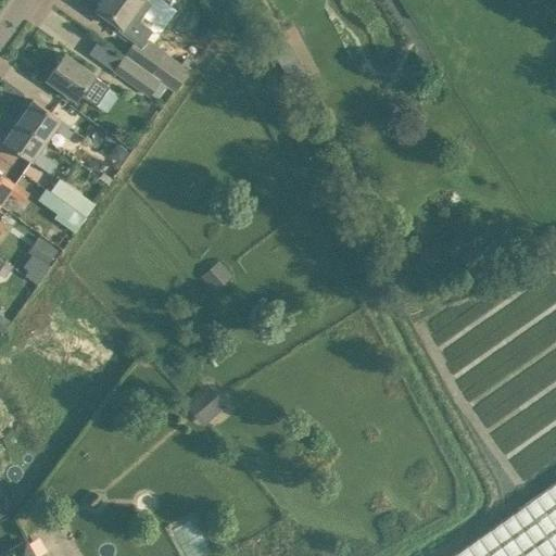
[(125,55),(175,90),(194,63),(186,57),(181,63),(167,52),(167,51),(148,37),(147,39),(140,35),(146,26),(131,16),(143,0),(102,0),(97,9),(137,38),(125,55)]
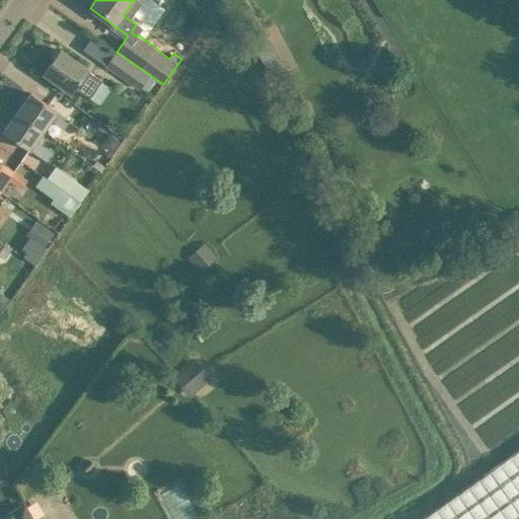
[(88,72),(89,70),(61,50),(44,74),(72,94),(76,88),(90,97),(102,81),(88,72)]
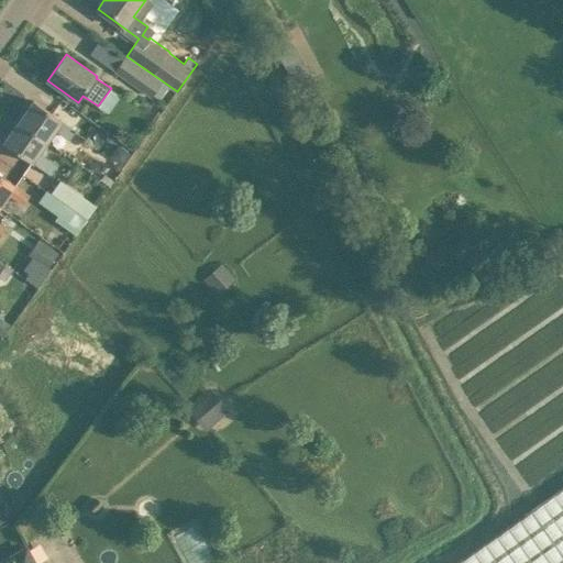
[(306,66),(300,55),(283,64),(289,75),(306,66)]
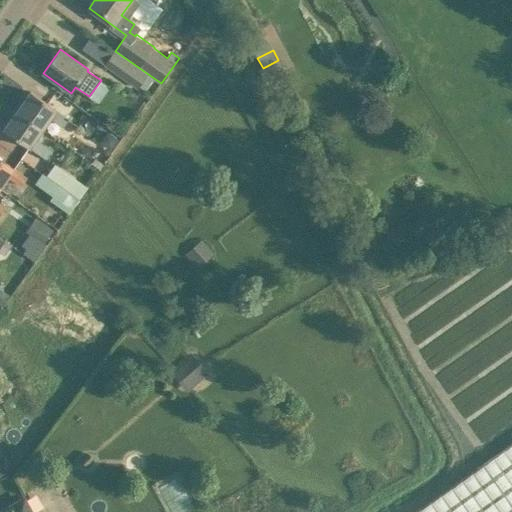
[(105,65),(137,88),(138,87),(146,92),(155,80),(161,84),(161,83),(115,51),(105,65)]
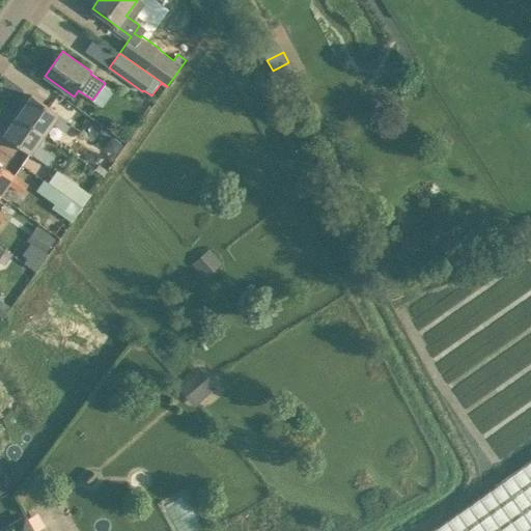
[(18,114),(45,133),(53,122),(65,131),(72,122),(31,94),(18,114)]
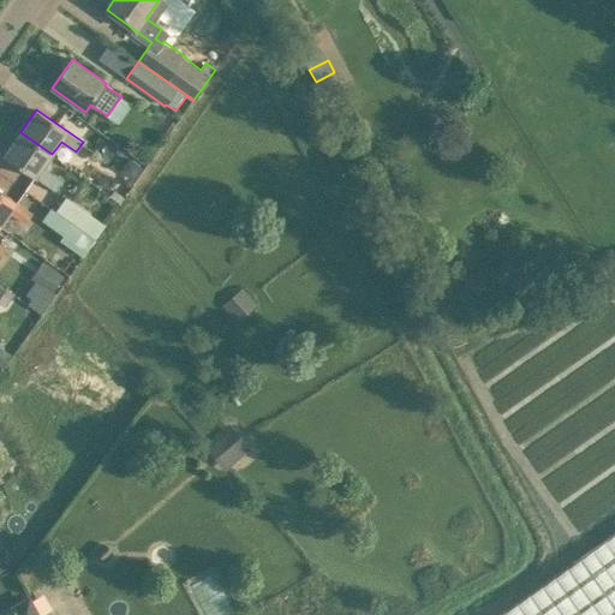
[(4,155),(54,191),(63,180),(43,167),(52,154),(21,132),(4,155)]
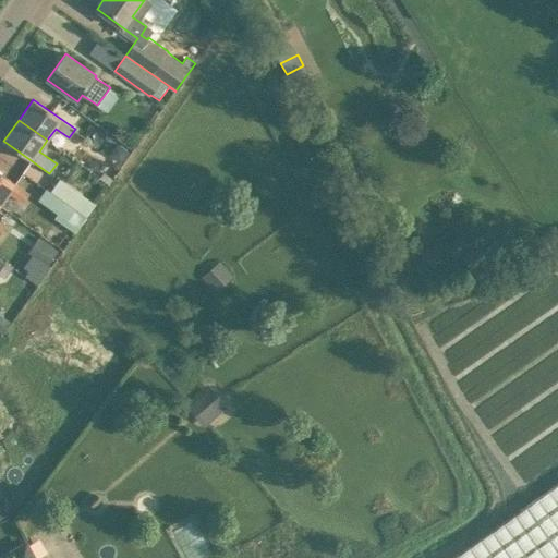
[(108,155),(119,162),(128,150),(117,143),(108,155)]
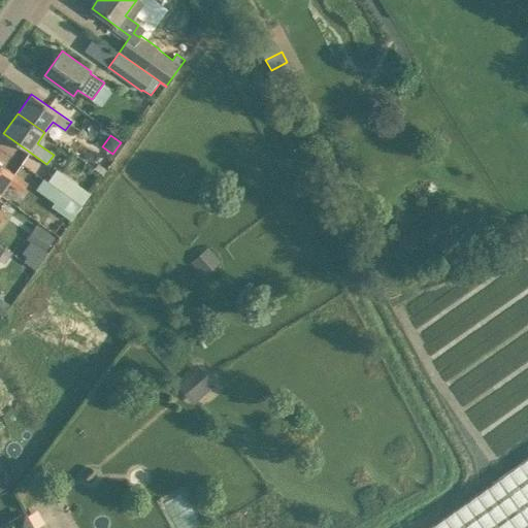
[(0,193),(7,184),(22,193),(29,184),(0,163),(0,193)]
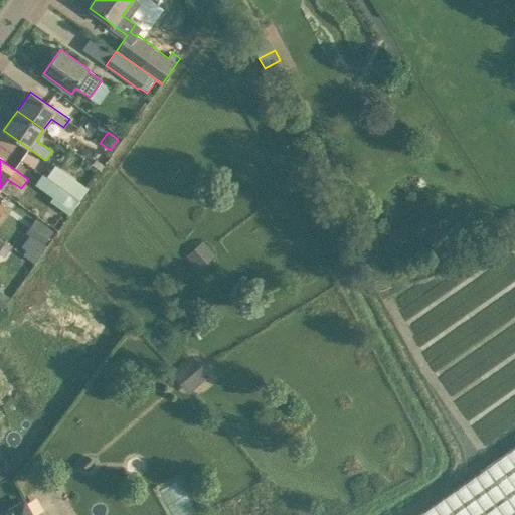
[(105,166),(95,159),(91,164),(101,171),(105,166)]
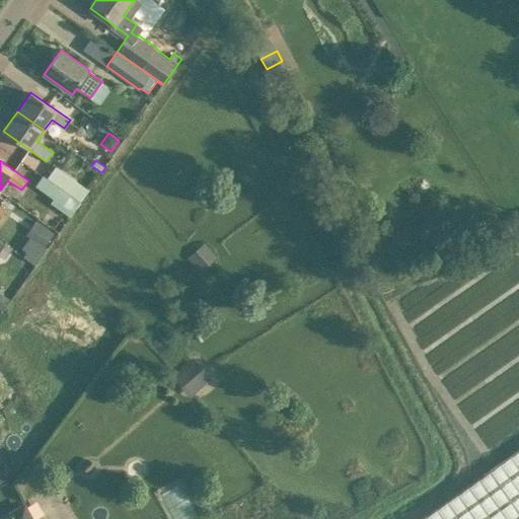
[(44,175),(42,177),(79,204),(88,191),(62,171),(54,182),(44,175)]
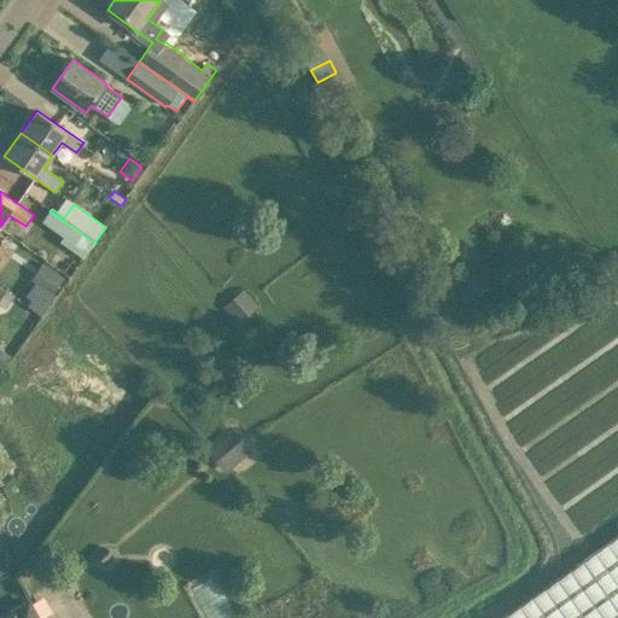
[(83,257),(94,243),(50,211),(42,221),(64,237),(60,240),(83,257)]
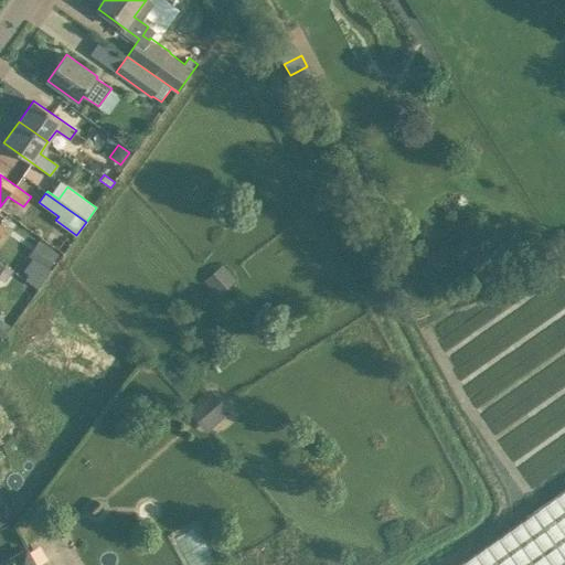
[(46,245),(35,260),(48,269),(59,254),(46,245)]
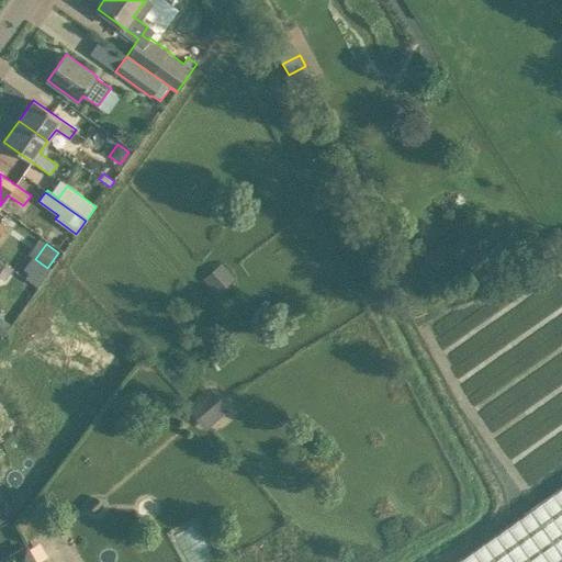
[(0,277),(6,281),(13,269),(0,259),(0,277)]
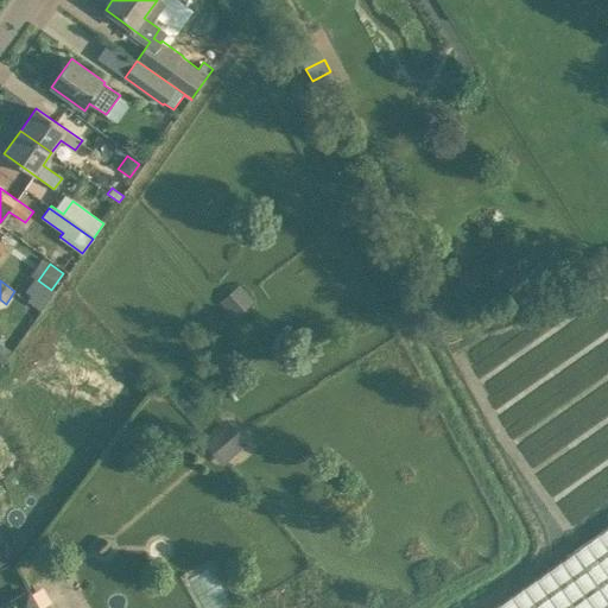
[(254,303),(239,285),(220,301),(234,318),(254,303)]
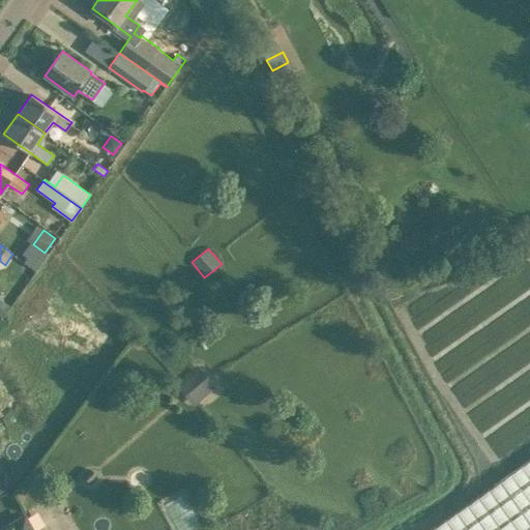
[(0,316),(2,318),(11,304),(0,296),(0,316)]
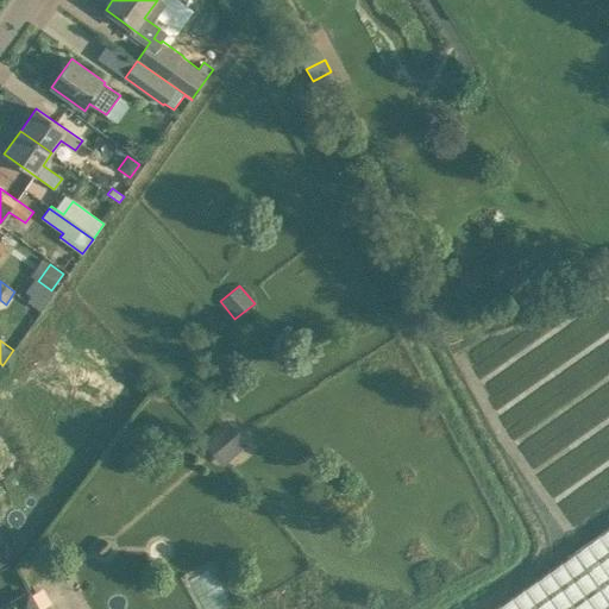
[(248,443),(227,419),(207,437),(202,441),(223,465),(226,462),(248,443)]
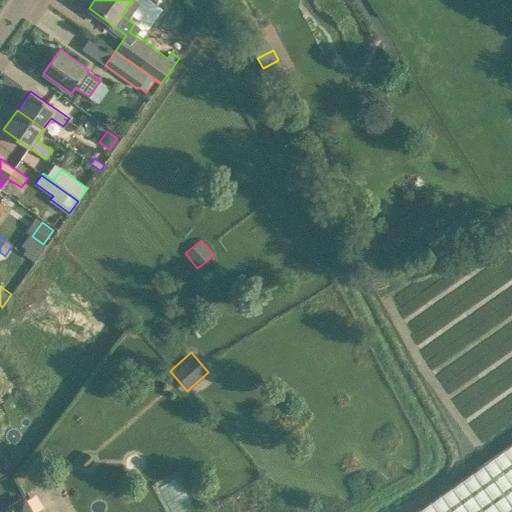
[(511,511),(511,444),(415,511),(511,511)]
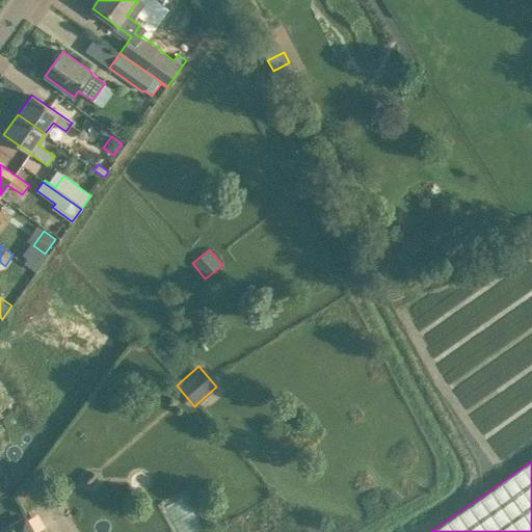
[(31,531),(24,519),(0,531),(31,531)]
